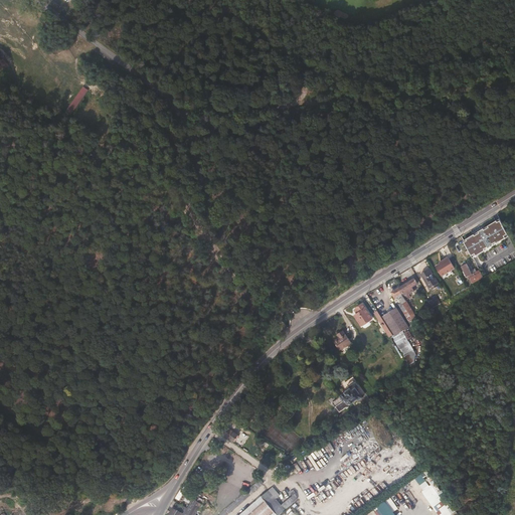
[(89,91),(82,87),(62,112),(68,117),(89,91)]
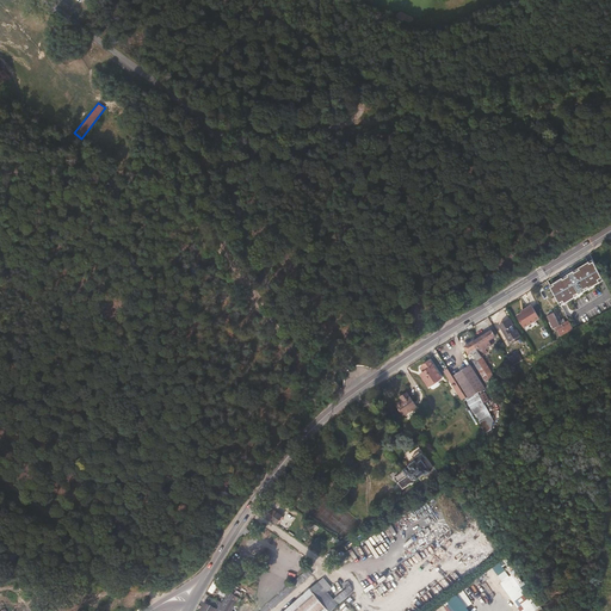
[(610,295),(591,258),(581,264),(579,260),(573,264),(578,272),(590,266),(602,288),(603,288),(608,296),(610,295)]
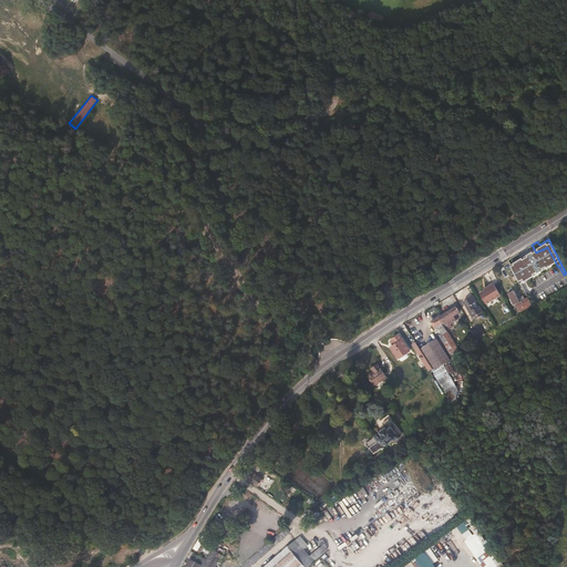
[(546,266),(540,257),(528,264),(534,274),(546,266)]
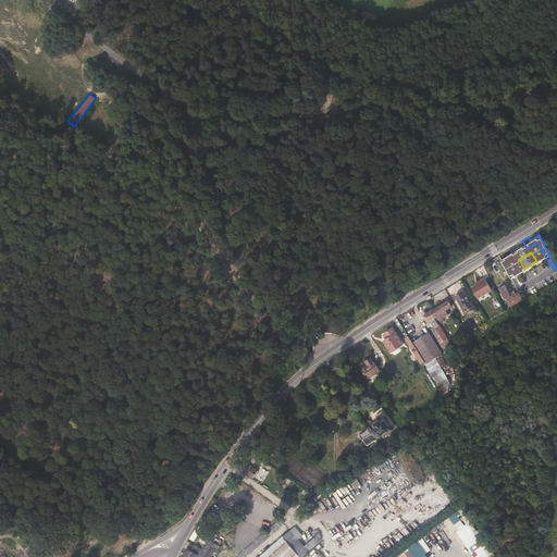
[(491,288),(485,279),(473,286),(478,295),(491,288)]
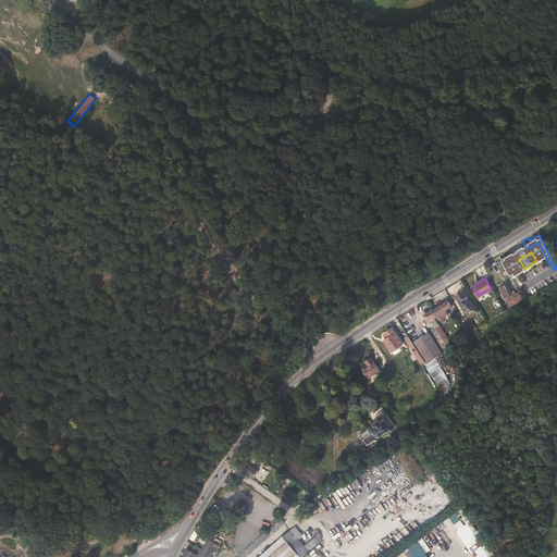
[(452,285),(455,293),(463,289),(460,282),(452,285)]
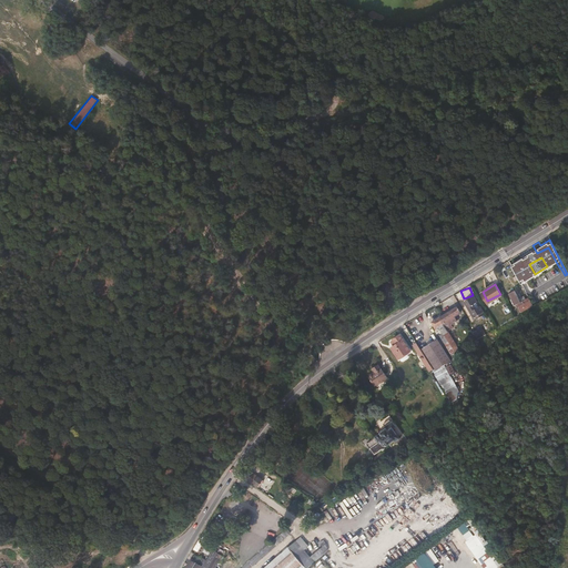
[(521,313),(533,306),(528,298),(526,301),(520,303),(518,300),(514,292),(508,295),(515,306),(517,305),(521,313)]
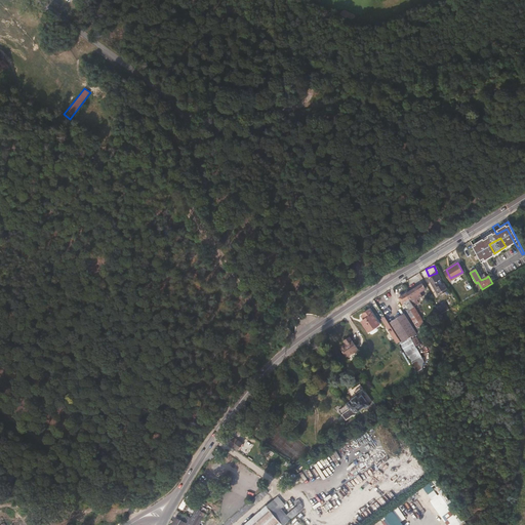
[(437,280),(435,275),(428,280),(434,292),(442,288),(439,284),(437,286),(435,281),(437,280)]
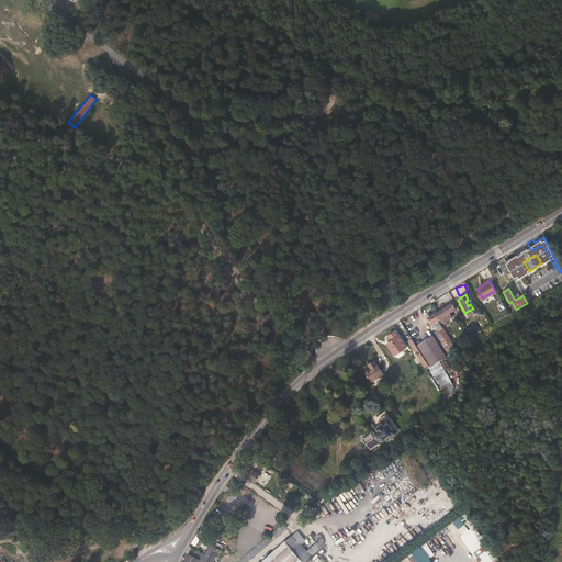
[(438,324),(451,316),(450,313),(453,311),(449,304),(433,314),(438,324)]
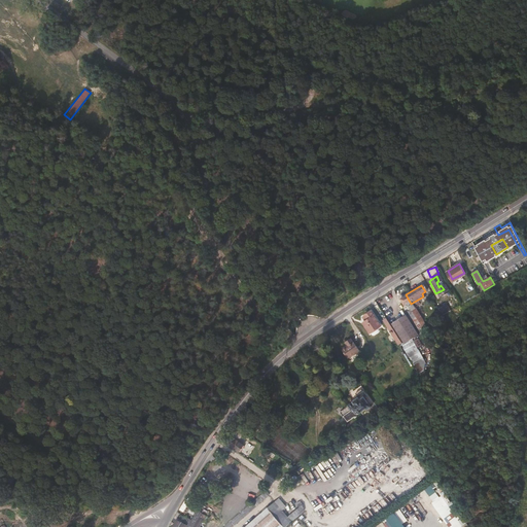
[(413,310),(411,304),(406,294),(397,299),(401,306),(405,305),(410,312),(413,310)]
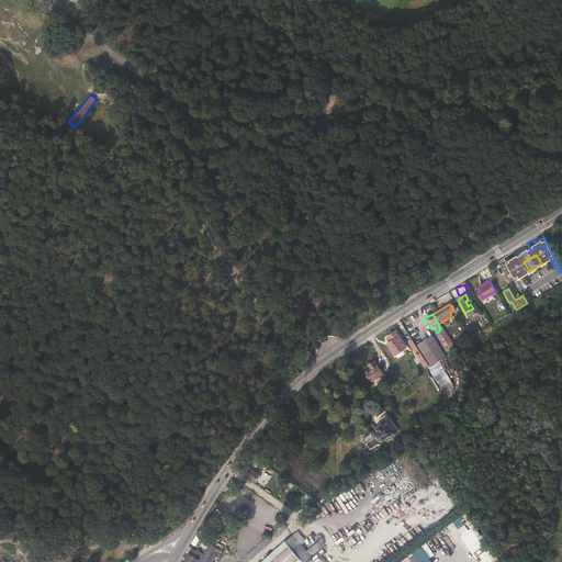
[(417,347),(398,322),(396,323),(409,340),(407,343),(426,369),(429,367),(417,347)]
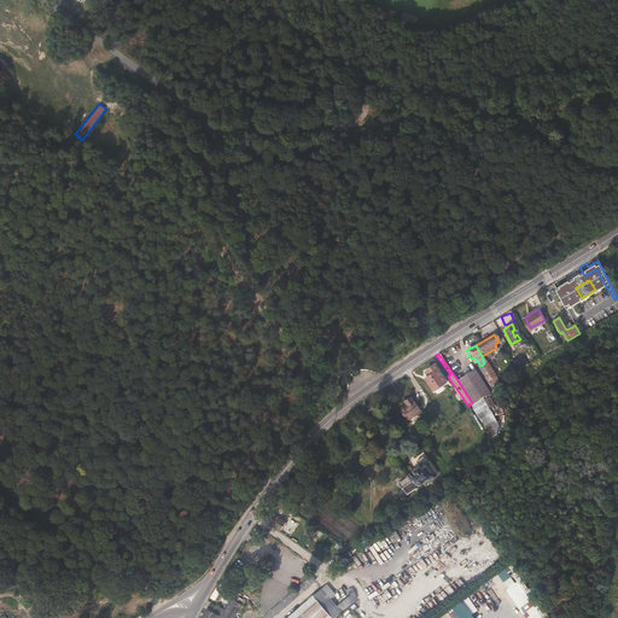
[(529,367),(523,359),(514,363),(519,372),(529,367)]
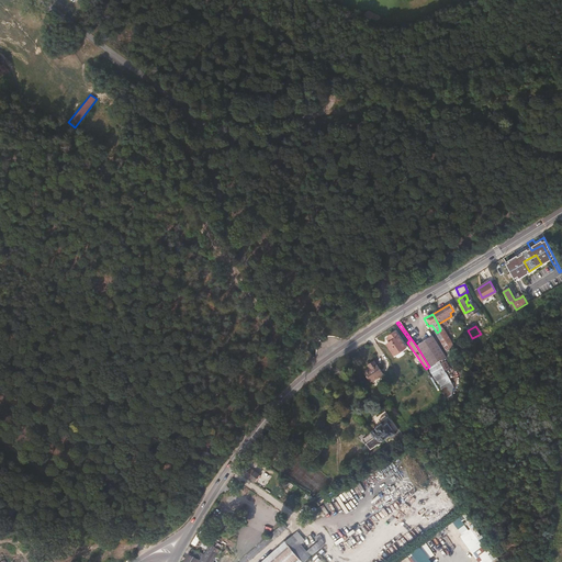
[(397,349),(402,346),(400,343),(401,341),(393,330),(386,335),(389,337),(386,338),(390,343),(388,345),(391,349),(395,346),(397,349)]
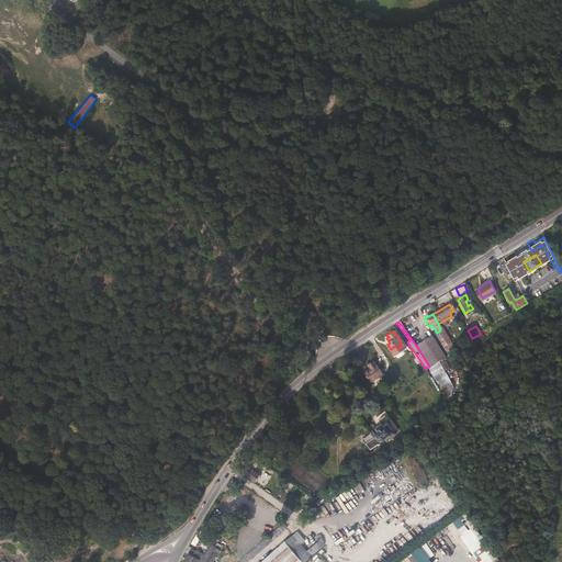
[(423,332),(425,335),(414,339),(416,344),(429,337),(426,330),(423,332)]
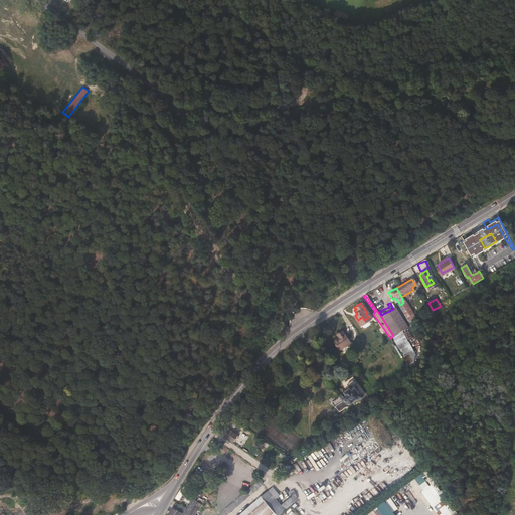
[(407,327),(396,309),(382,318),(393,336),(407,327)]
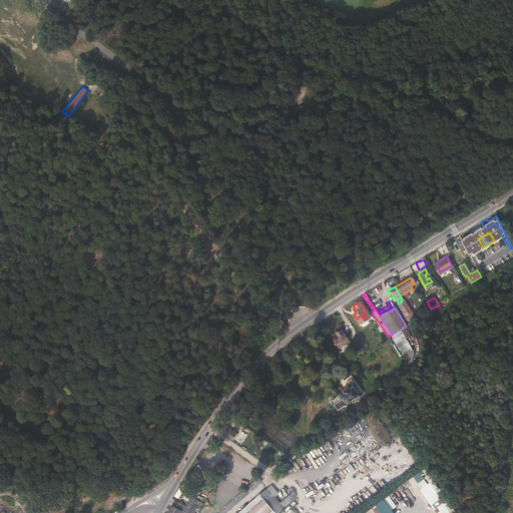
[(331,336),(339,349),(351,342),(343,329),(331,336)]
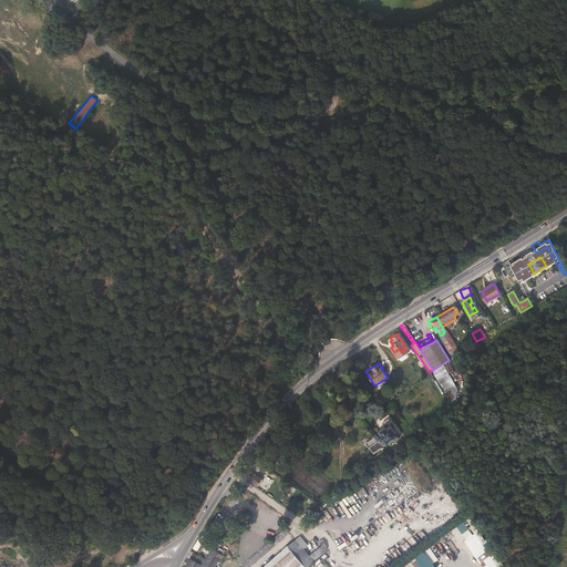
[(385,425),(371,435),(374,442),(377,440),(379,442),(381,441),(383,445),(394,437),(392,435),(397,433),(392,428),(389,430),(385,425)]
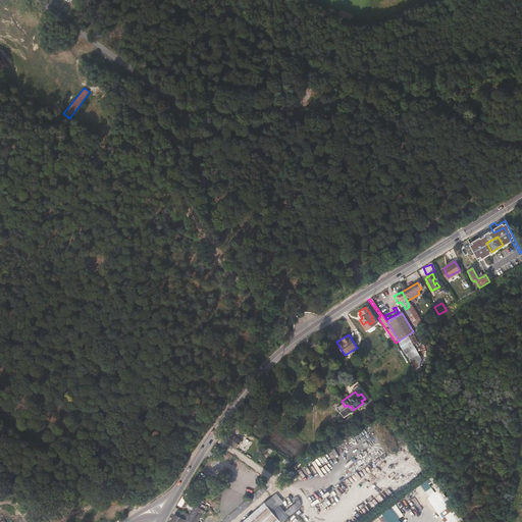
[(351,414),(347,408),(340,413),(343,419),(351,414)]
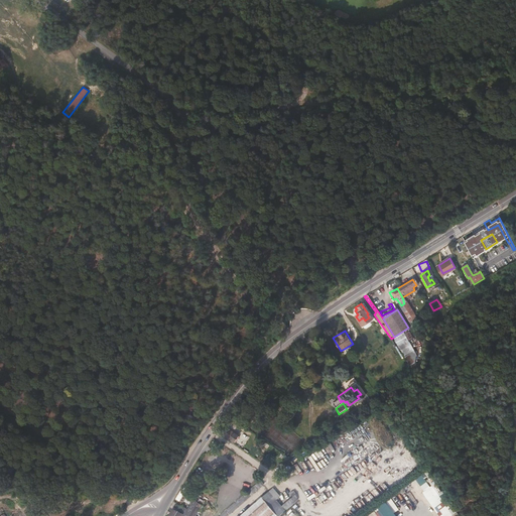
[(232,442),(236,436),(224,428),(220,434),(232,442)]
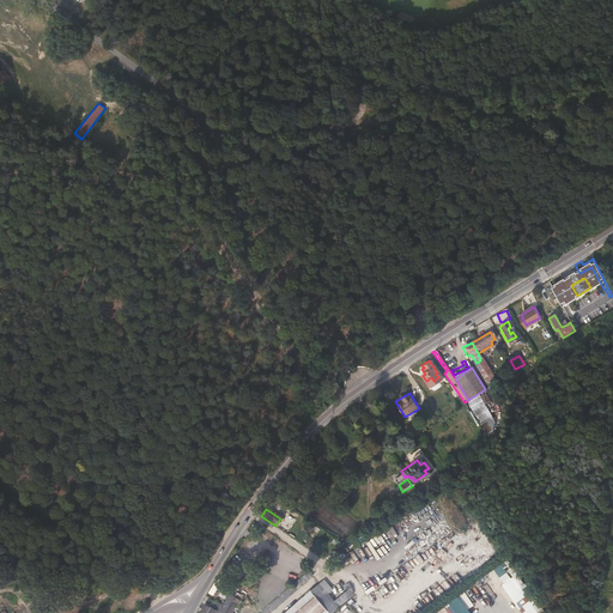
[(503,582),(510,577),(505,569),(508,568),(513,574),(516,571),(508,558),(493,568),(503,582)]
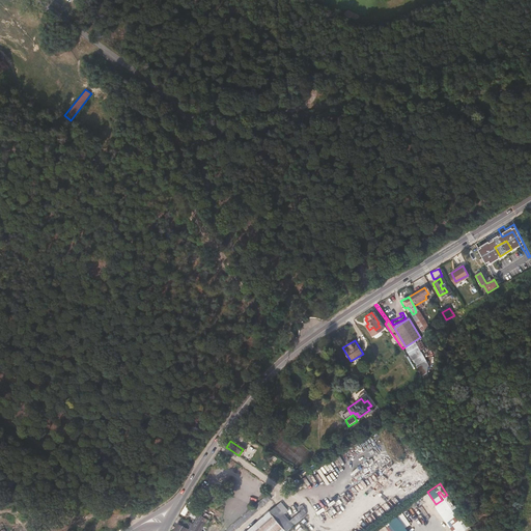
[(286,497),(283,500),(291,508),(294,505),(286,497)]
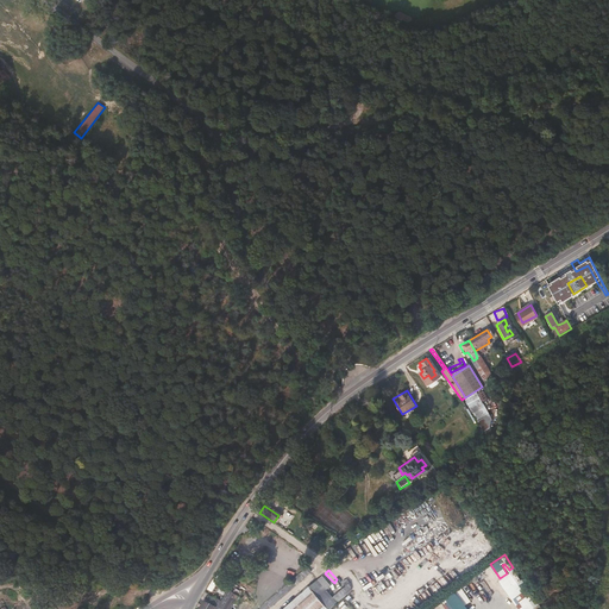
[(328,608),(351,590),(346,586),(330,601),(314,583),(283,608),(328,608)]
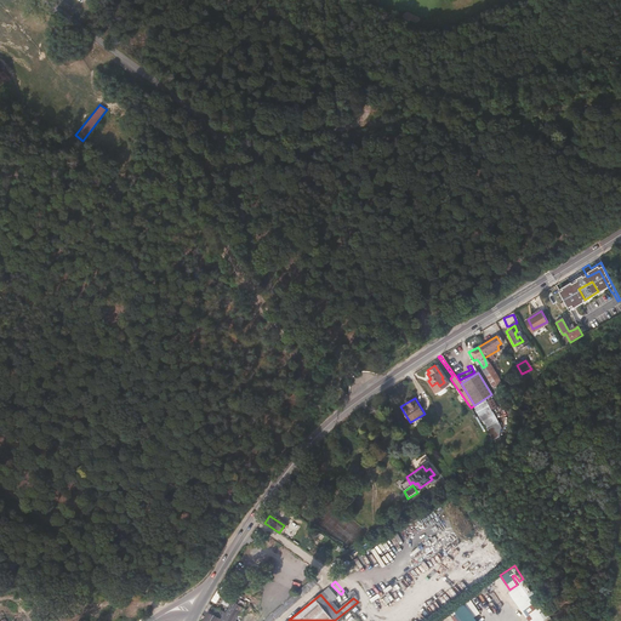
[(294,597),(261,620),(273,620),(297,602),(294,597)]
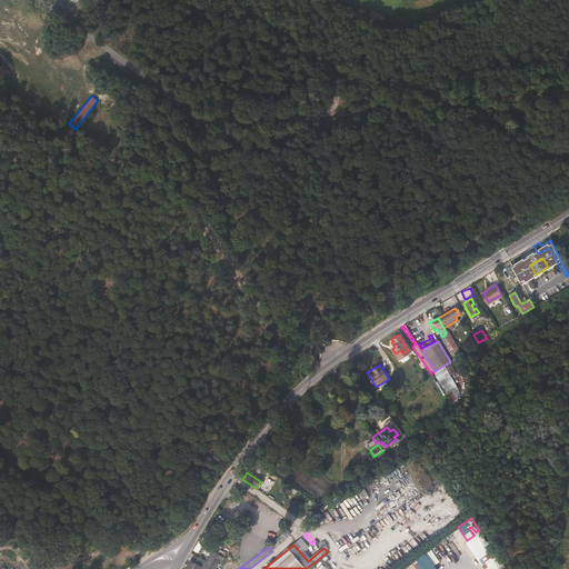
[(417,558),(423,568),(438,568),(427,551),(417,558)]
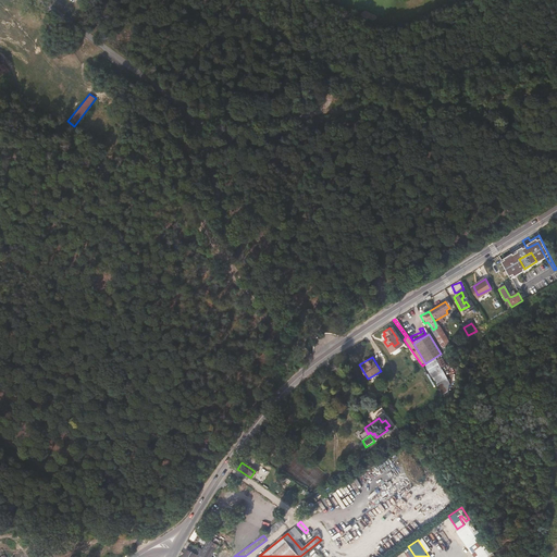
[(214,555),(221,545),(217,542),(214,545),(211,544),(203,556),(210,556),(209,556),(211,553),(214,555)]
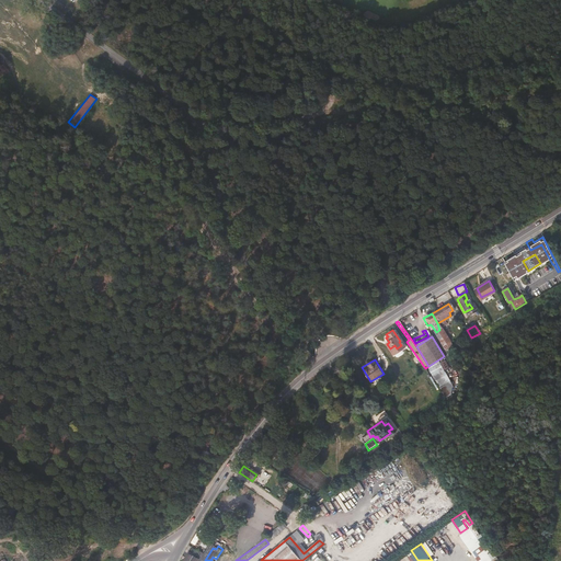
[(364,560),(365,552),(345,551),(344,560),(364,560)]
